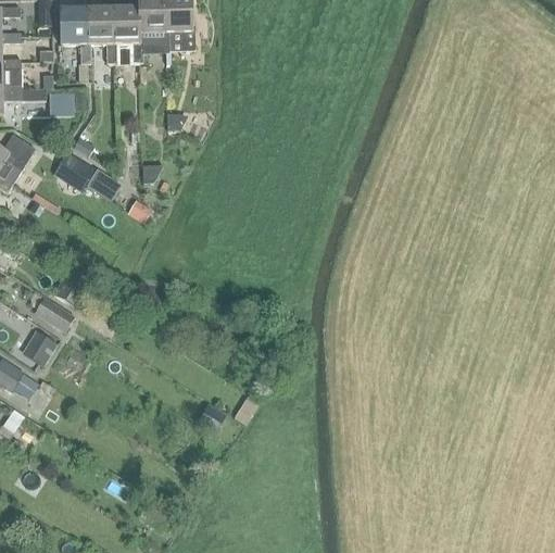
[(52,0),(38,0),(38,27),(52,26),(52,0)]
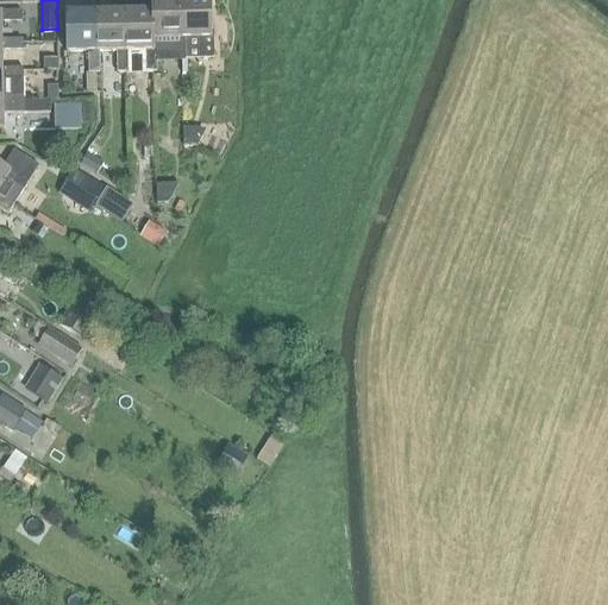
[(156,50),(157,58),(185,58),(185,56),(185,38),(182,38),(180,0),(151,0),(152,8),(152,50),(156,50)]
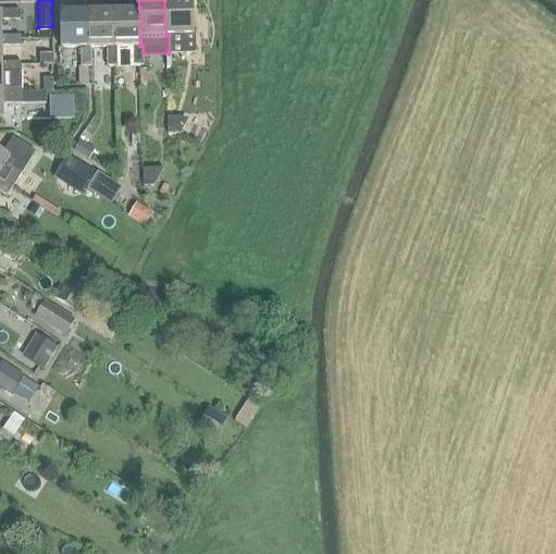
[(164,0),(167,35),(169,35),(169,51),(195,51),(195,31),(193,31),(192,0),(164,0)]
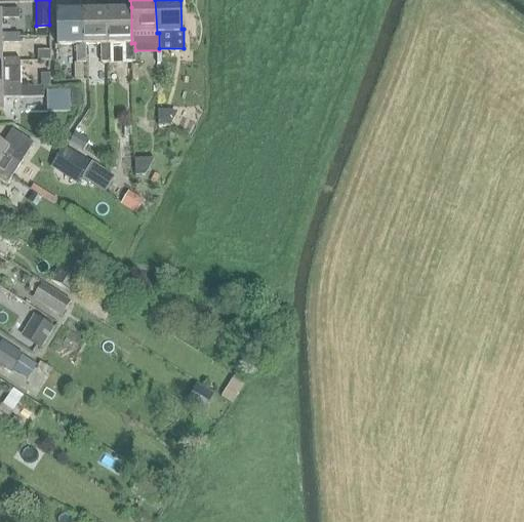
[(0,34),(2,35),(2,31),(1,31),(1,15),(19,15),(19,6),(0,6),(0,34)]
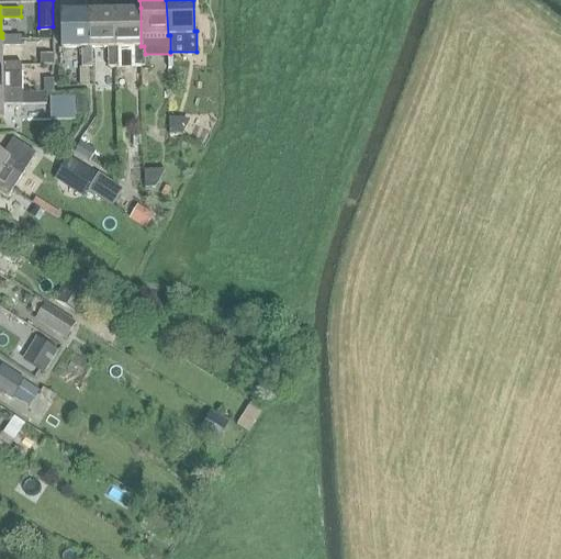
[(88,47),(91,47),(91,45),(108,45),(108,65),(118,64),(118,46),(114,46),(114,8),(87,9),(88,47)]
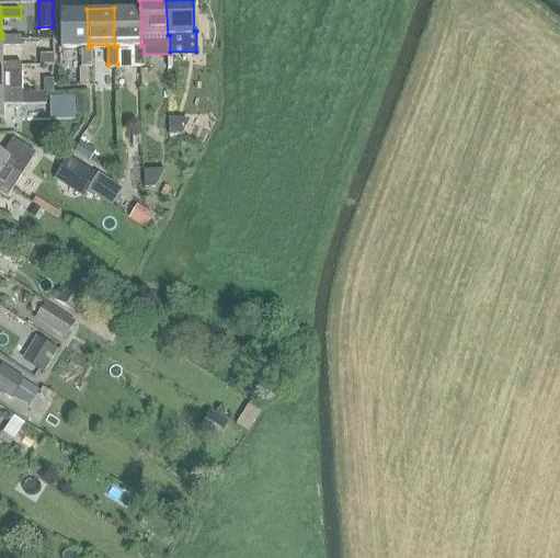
[(140,8),(114,8),(114,46),(117,46),(117,64),(117,66),(141,66),(141,63),(145,63),(145,54),(144,46),(140,46),(140,8)]
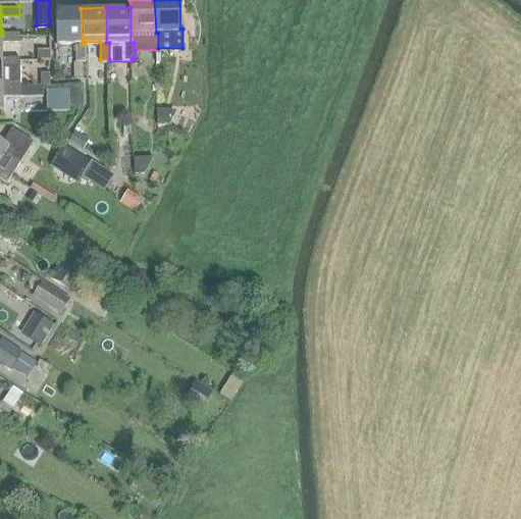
[(86,60),(85,44),(82,44),(81,8),(56,8),(57,43),(75,42),(75,60),(73,60),(74,78),(83,76),(82,60),(86,60)]
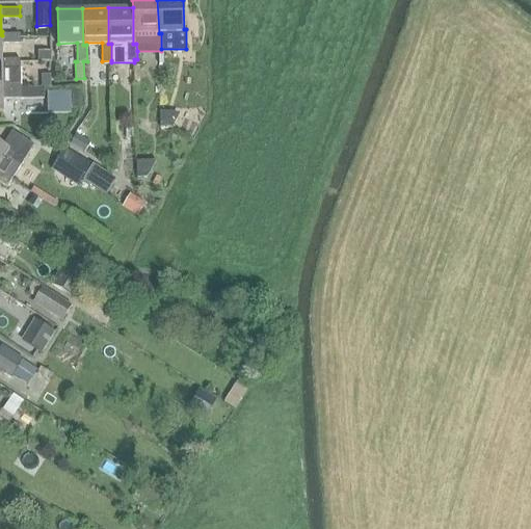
[(20,31),(2,31),(2,35),(0,34),(0,59),(2,59),(2,57),(1,42),(20,41),(20,31)]
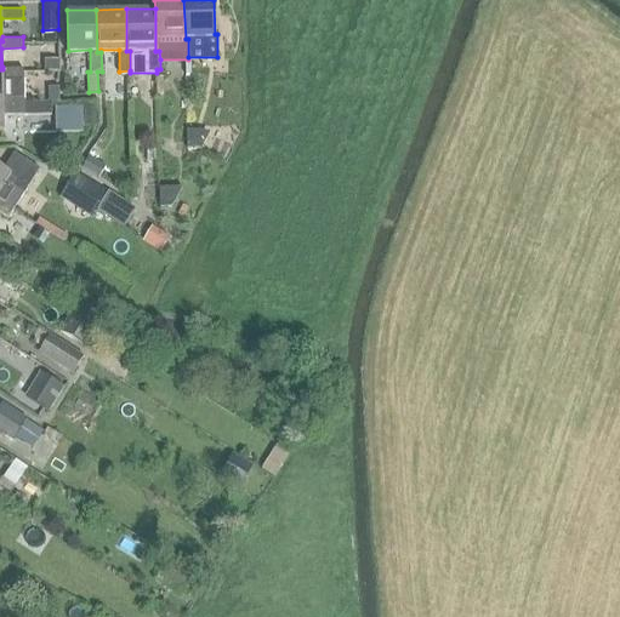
[(49,56),(49,68),(58,68),(58,56),(49,56)]
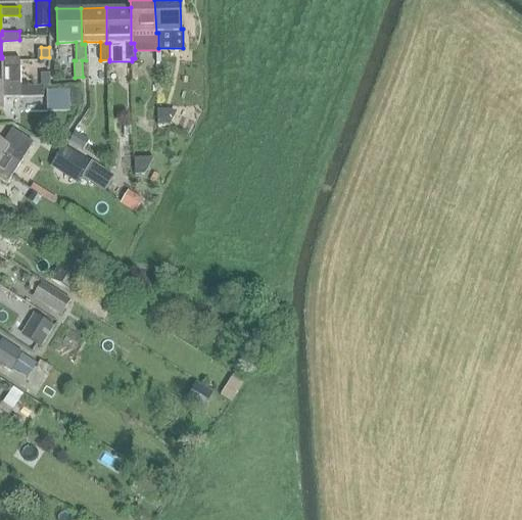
[(0,58),(0,84),(3,84),(3,81),(19,81),(19,55),(2,56),(2,58),(0,58)]
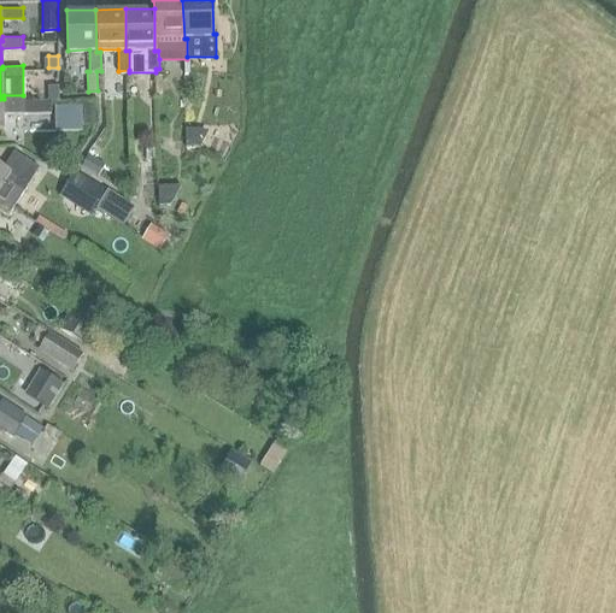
[(58,83),(47,83),(47,98),(58,98),(58,83)]
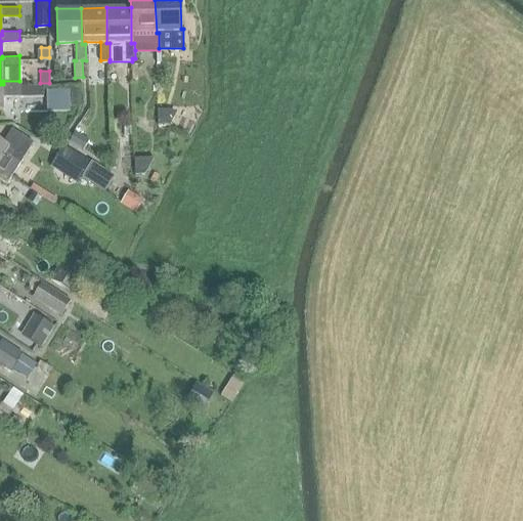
[(0,110),(3,110),(2,94),(43,93),(43,83),(19,84),(19,81),(3,81),(3,84),(0,84),(0,110)]
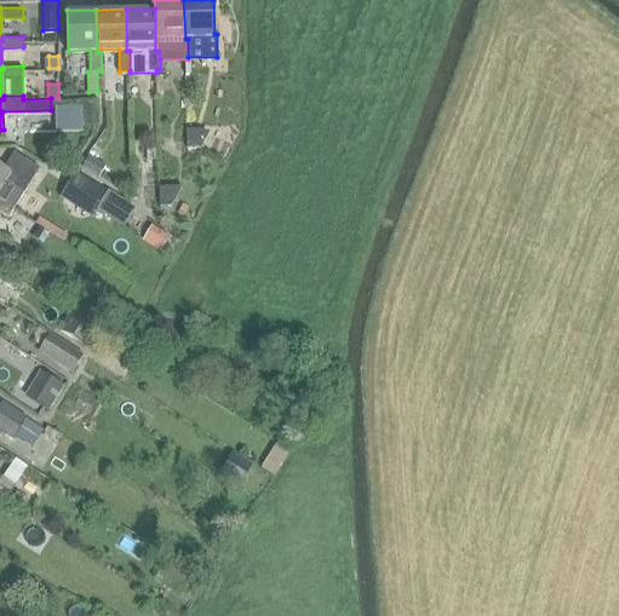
[(76,101),(78,124),(97,124),(96,99),(76,101)]
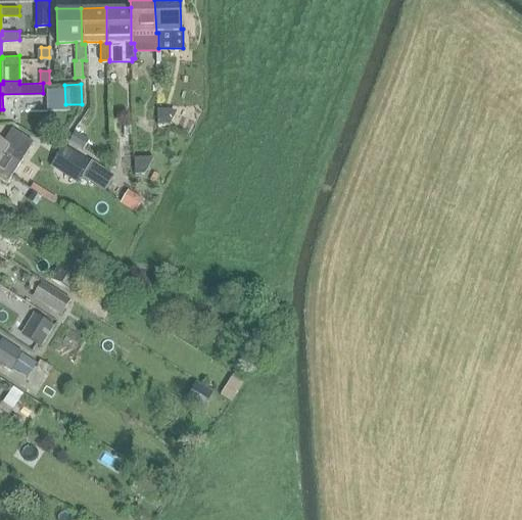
[(177,108),(157,106),(157,123),(170,123),(177,108)]
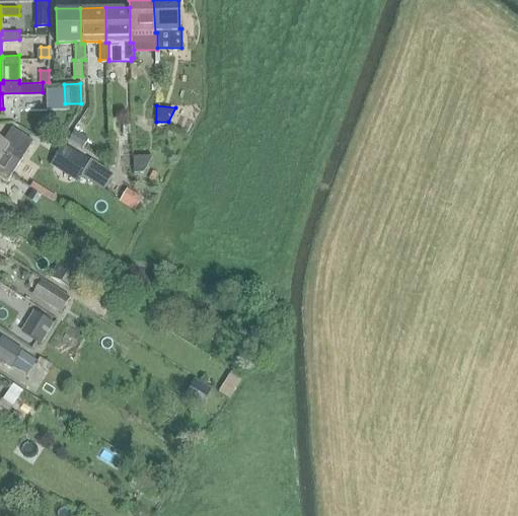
[(0,164),(4,167),(12,155),(20,160),(33,139),(12,125),(2,140),(0,139),(0,164)]
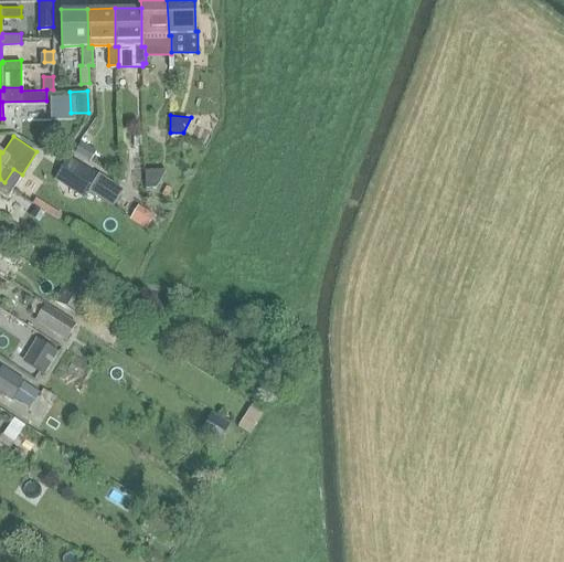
[(74,149),(89,159),(96,148),(81,138),(74,149)]
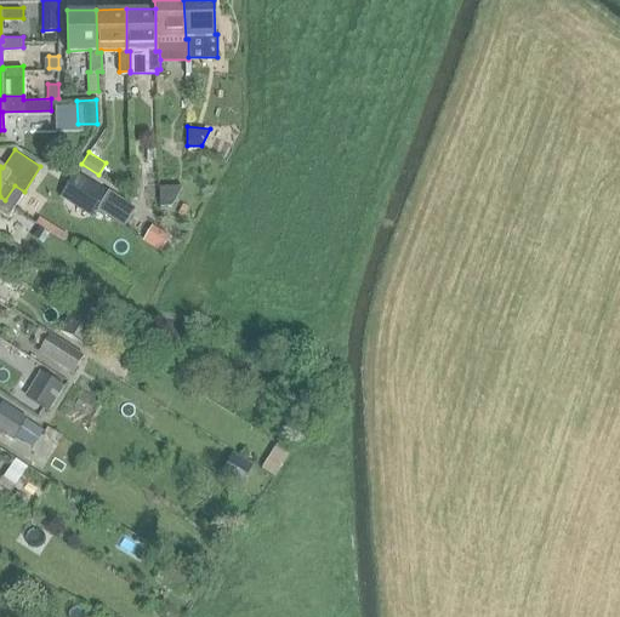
[(75,169),(64,188),(96,207),(107,189),(75,169)]
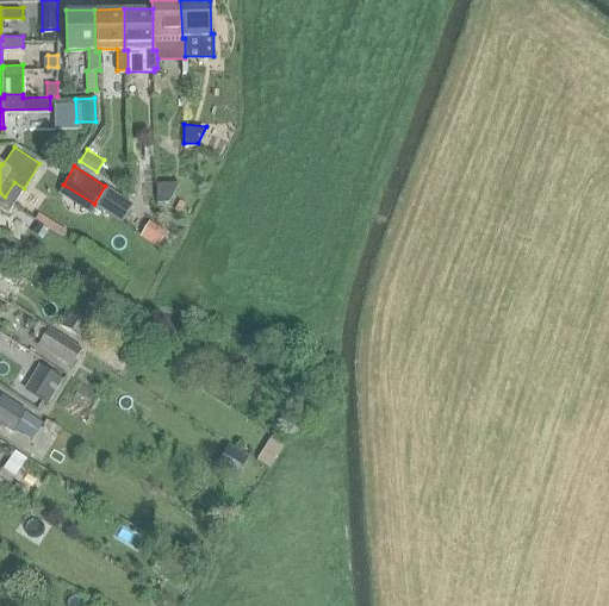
[(156,201),(156,166),(143,166),(143,201),(156,201)]
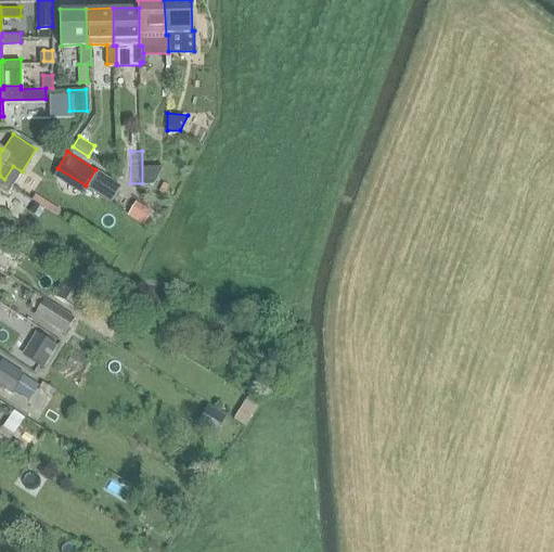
[(162,165),(142,165),(143,182),(153,182),(162,165)]
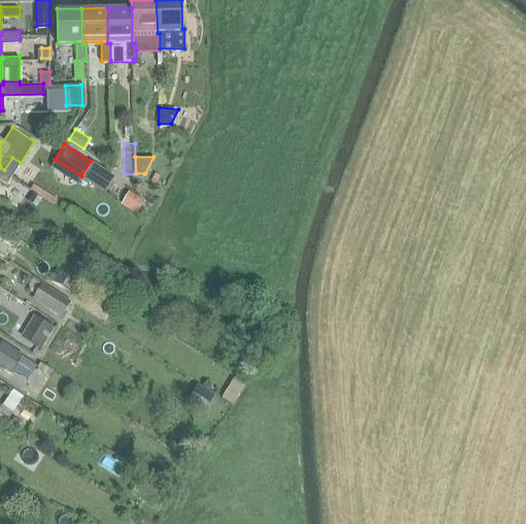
[(12,175),(4,170),(0,167),(0,178),(6,183),(12,175)]
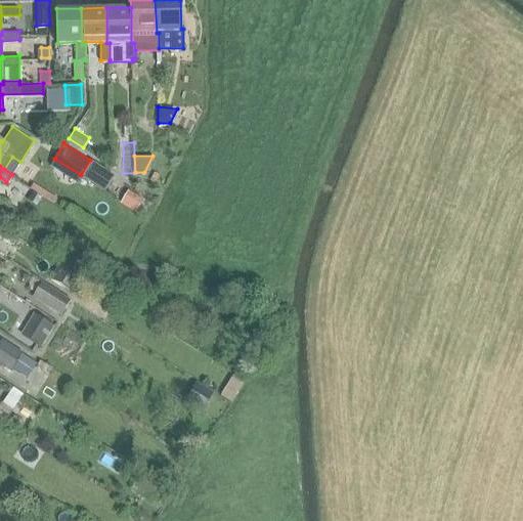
[(35,205),(42,196),(33,189),(27,198),(35,205)]
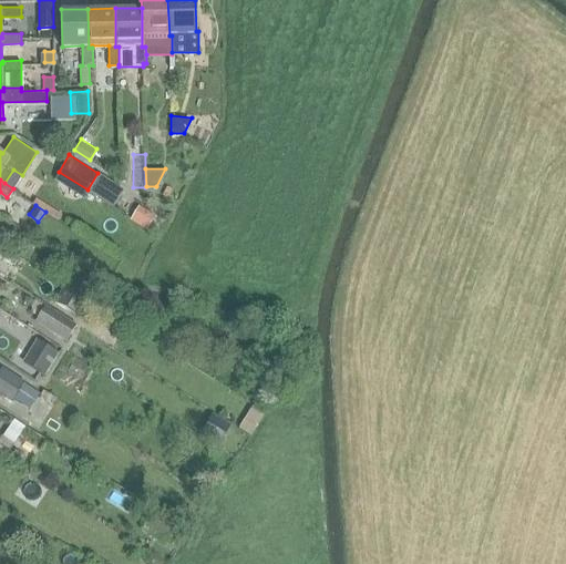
[(154,216),(139,206),(132,217),(147,227),(154,216)]
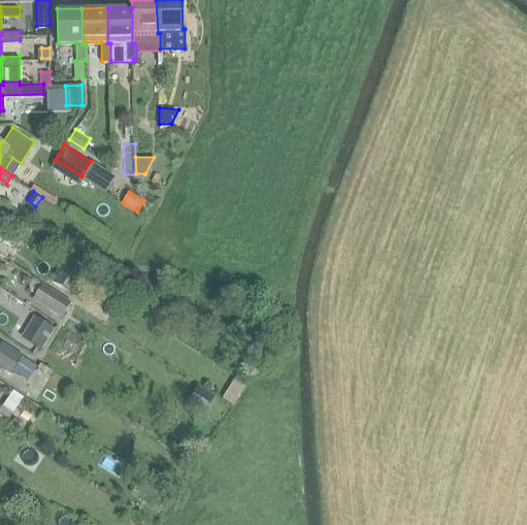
[(59,265),(51,279),(72,292),(81,279),(59,265)]
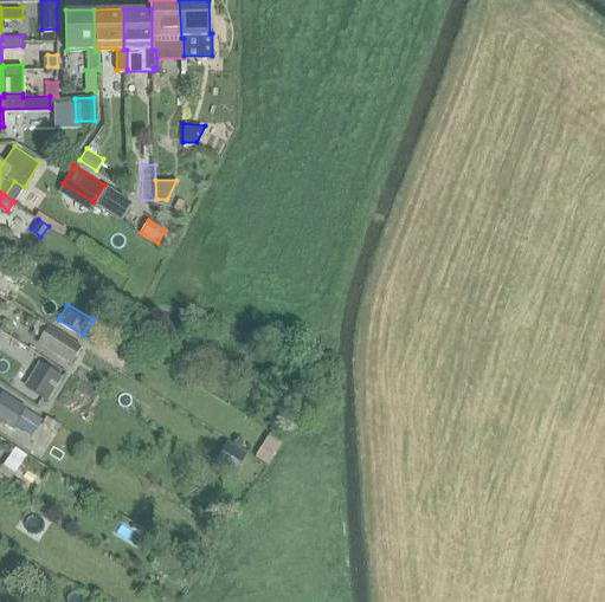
[(38,342),(70,362),(82,344),(50,323),(38,342)]
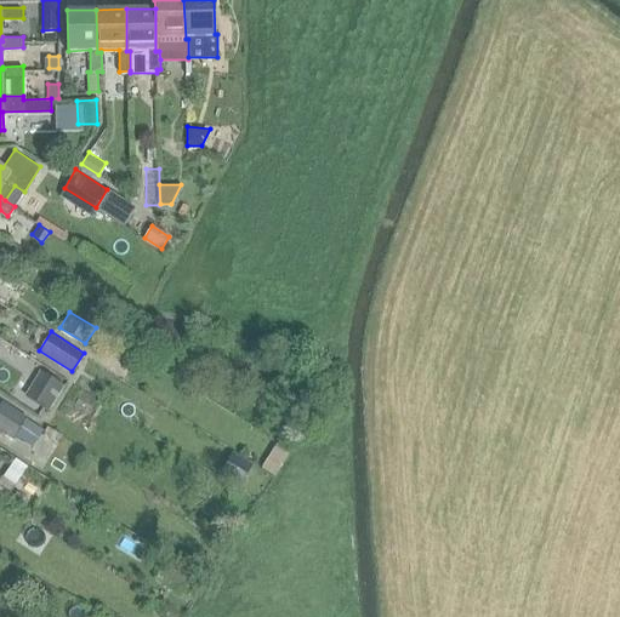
[(40,367),(24,393),(49,409),(64,383),(40,367)]
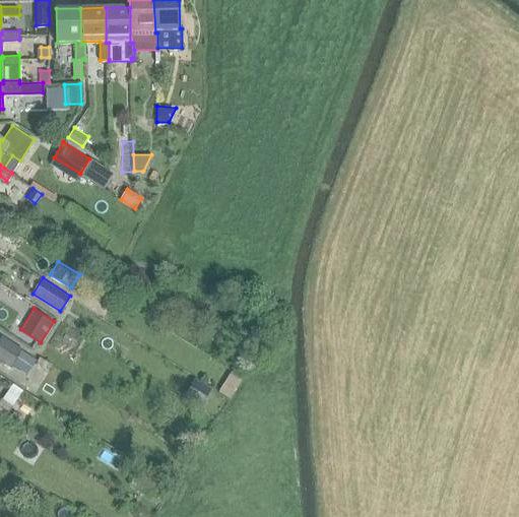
[(22,347),(2,334),(0,336),(0,358),(11,366),(22,347)]
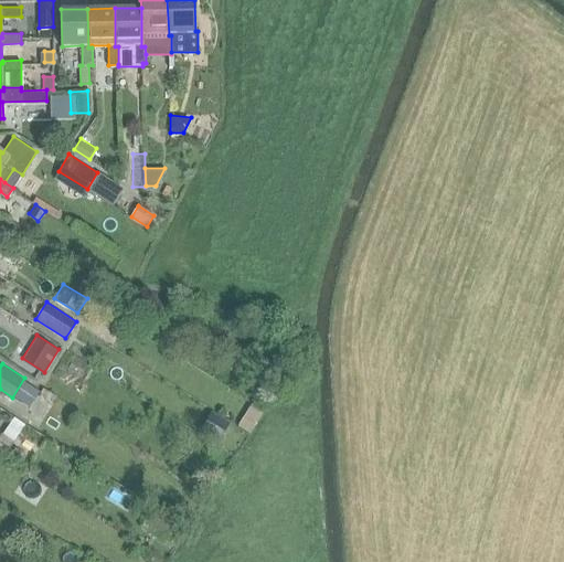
[(12,439),(1,433),(0,433),(0,451),(3,454),(12,439)]
